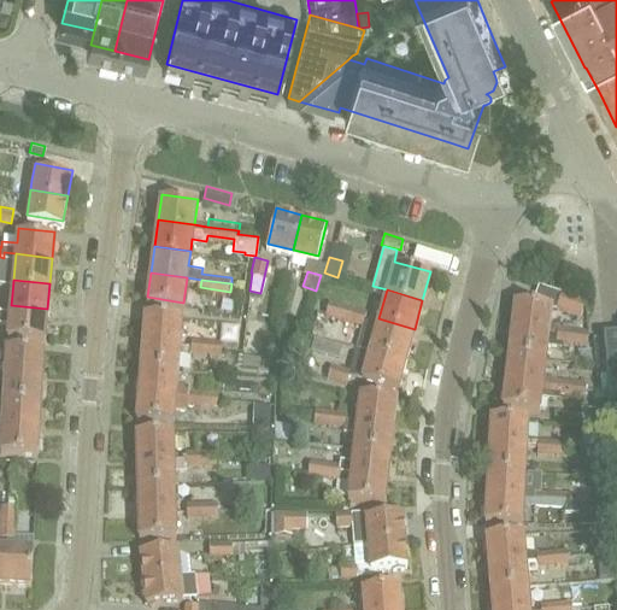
[(581,311),(585,297),(562,289),(557,304),(581,311)]
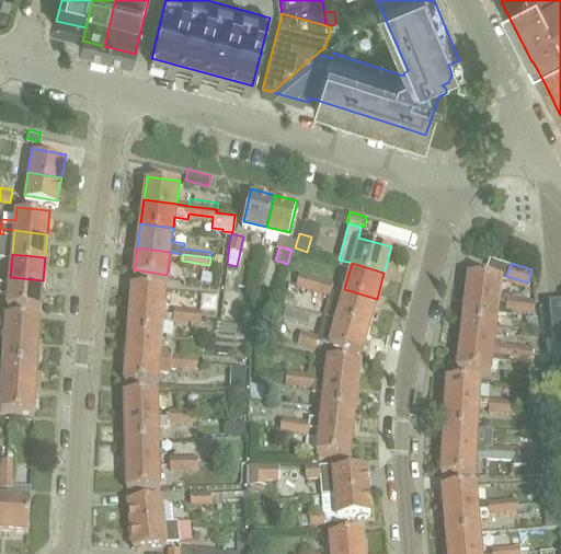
[(299,270),(297,278),(331,287),(333,280),(299,270)]
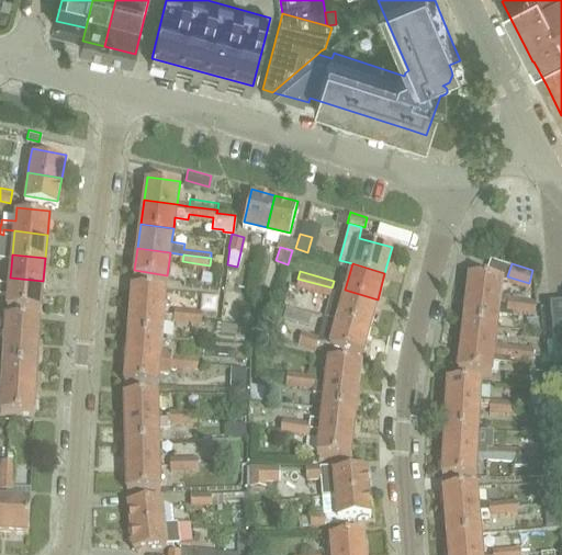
[(503,275),(484,273),(469,271),(465,296),(508,302),(509,295),(509,293),(501,292),(503,275)]
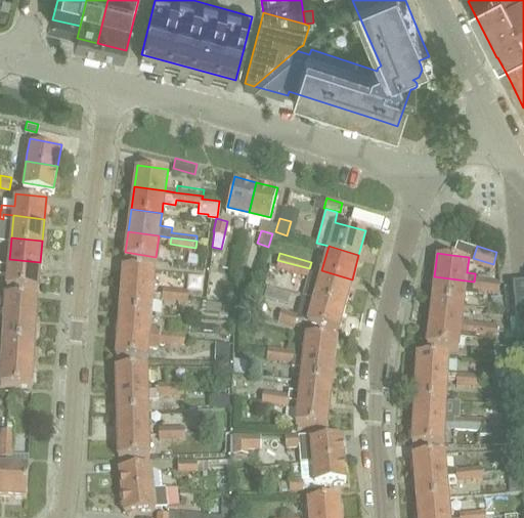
[(40,262),(9,259),(0,258),(0,270),(8,271),(7,282),(38,285),(40,262)]
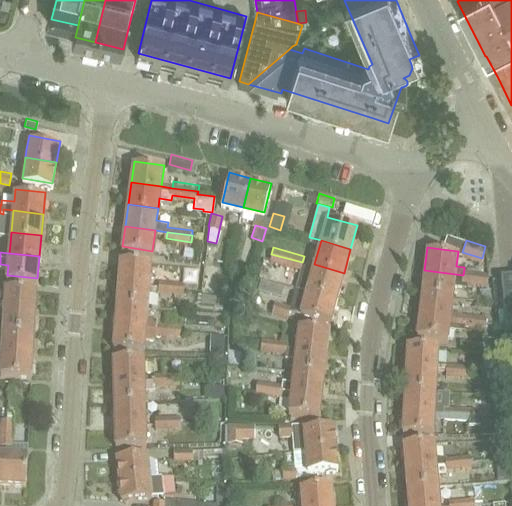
[(302,262),(271,254),(269,260),(300,268),(302,262)]
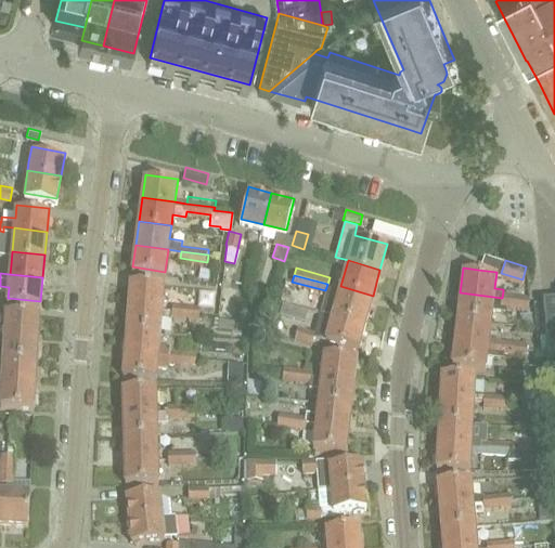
[(131,277),(129,301),(163,302),(164,281),(131,277)]
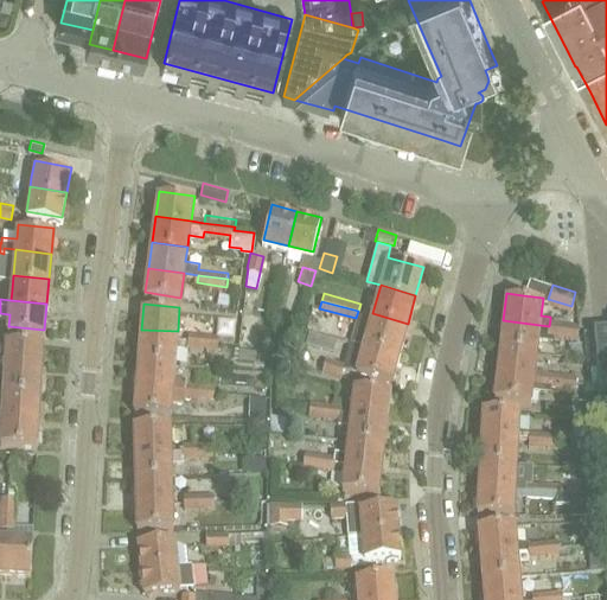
[(400,352),(408,324),(372,313),(364,342),(400,352)]
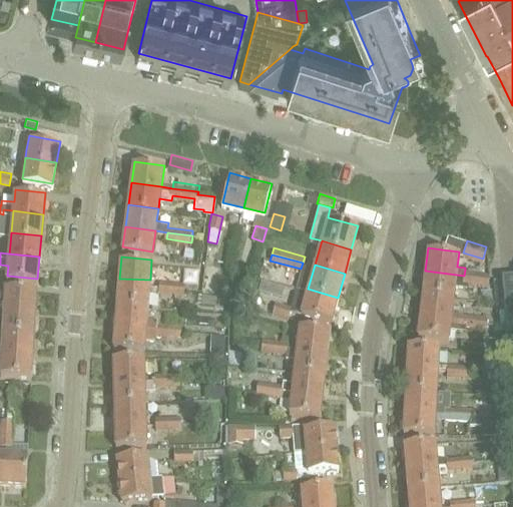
[(488,273),(465,270),(464,276),(488,279),(488,273)]
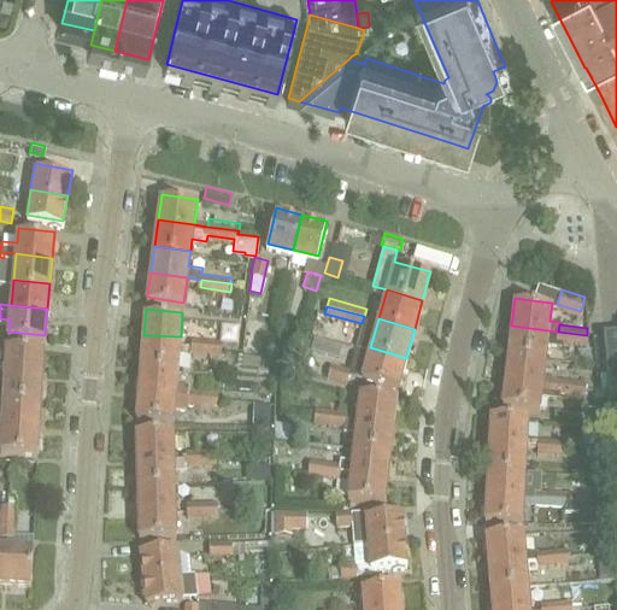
[(563,344),(563,339),(557,338),(558,332),(511,326),(509,351),(546,355),(547,341),(563,344)]
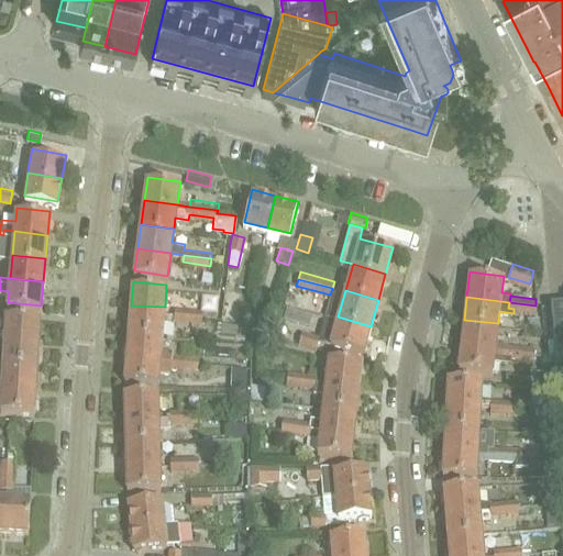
[(562,301),(550,302),(551,311),(554,337),(550,338),(552,363),(562,362),(562,301)]
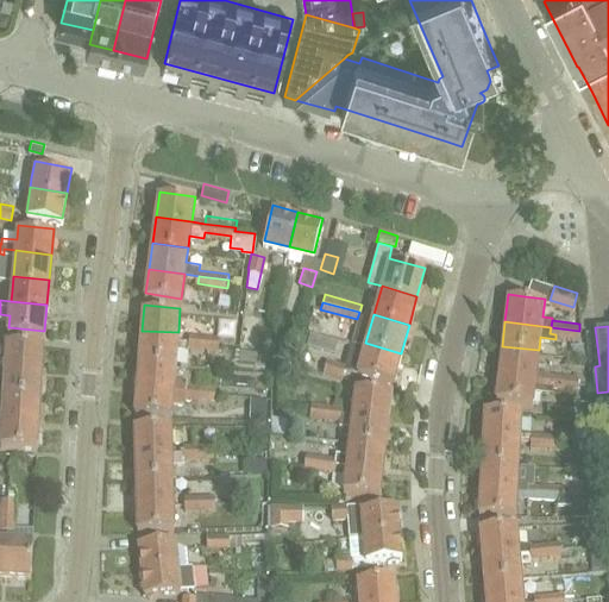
[(550,333),(556,334),(575,337),(578,337),(579,331),(551,327),(550,333)]
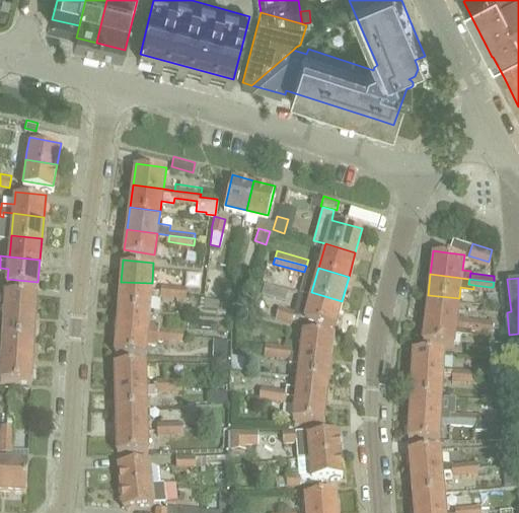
[(261,292),(273,295),(276,284),(264,281),(261,292)]
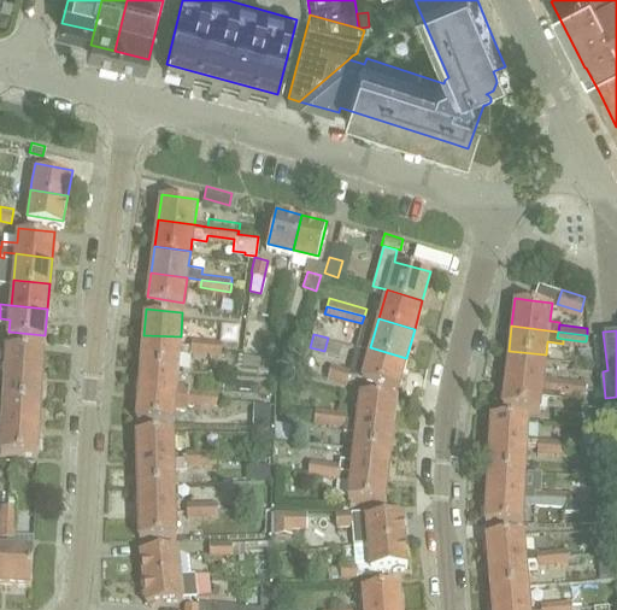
[(181,336),(144,335),(141,361),(178,363),(181,336)]
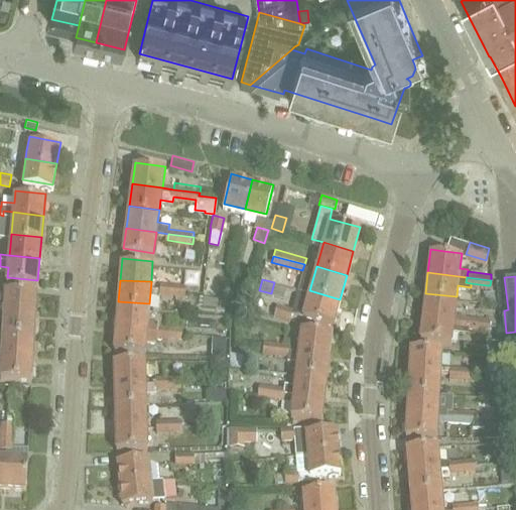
[(5,287),(4,308),(35,310),(36,289),(5,287)]
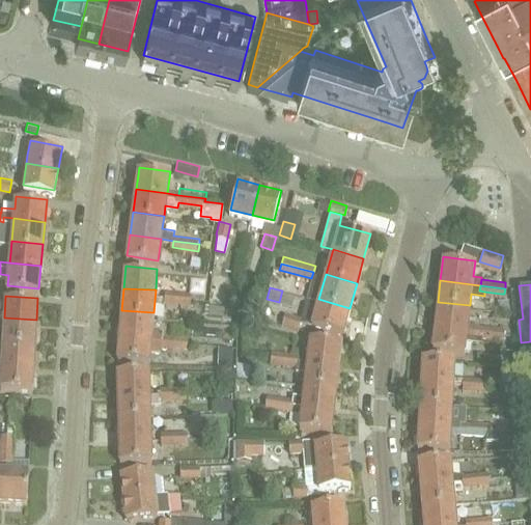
[(350,308),(318,299),(312,323),(343,331),(350,308)]
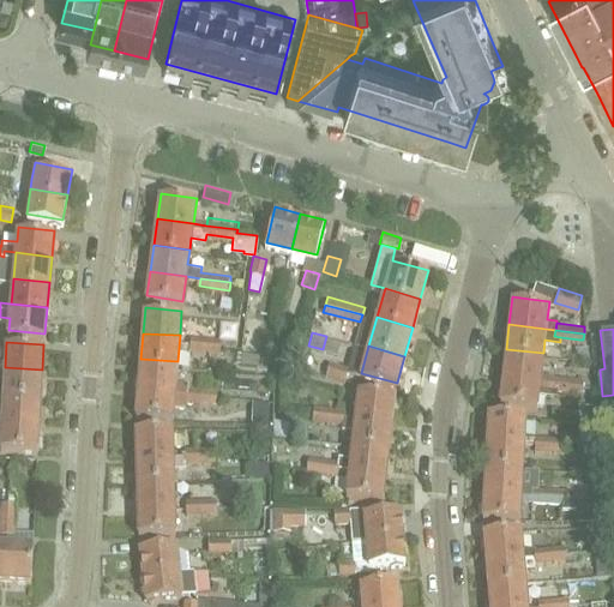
[(541,370),(543,353),(506,349),(503,376),(552,380),(553,371),(541,370)]
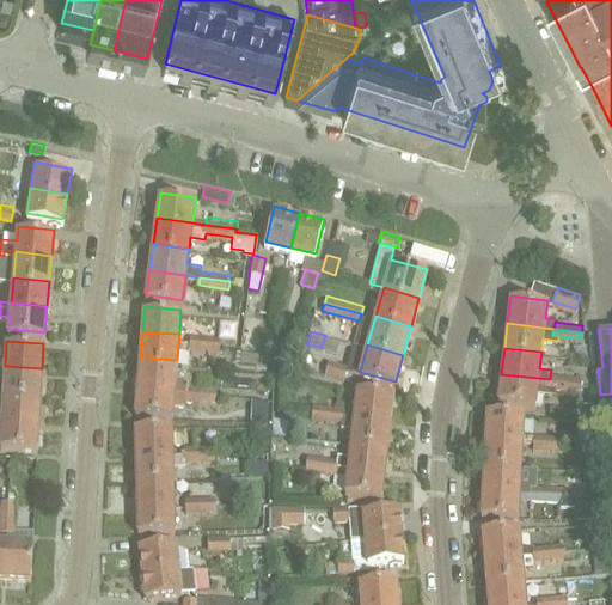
[(258,350),(238,349),(237,360),(257,361),(258,350)]
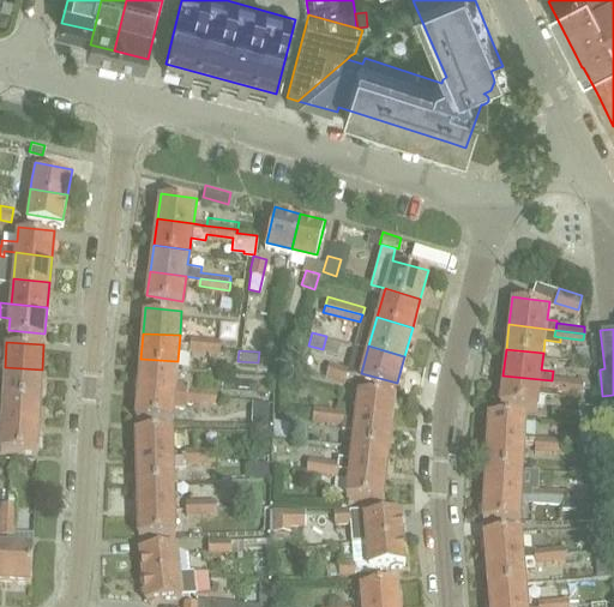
[(176,377),(178,361),(140,359),(139,385),(187,388),(188,382),(188,378),(176,377)]
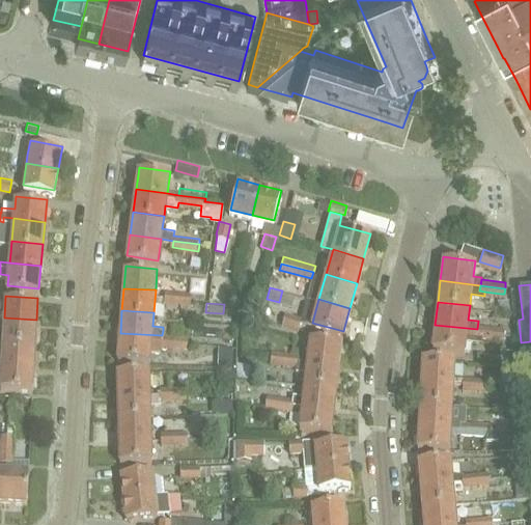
[(281,325),(297,329),(300,319),(284,314),(281,325)]
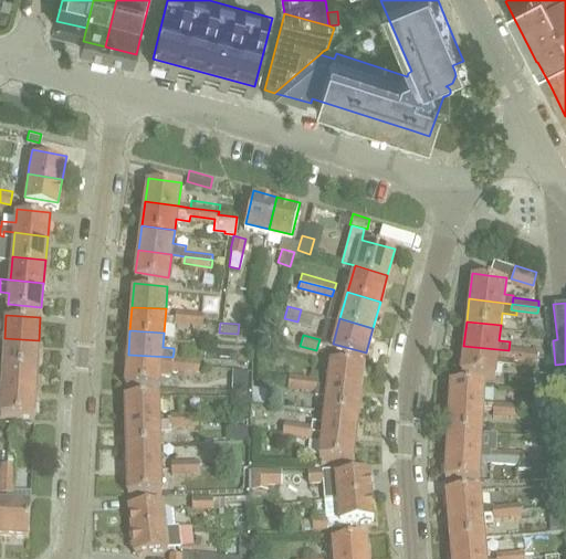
[(37,364),(39,340),(4,338),(3,361),(37,364)]
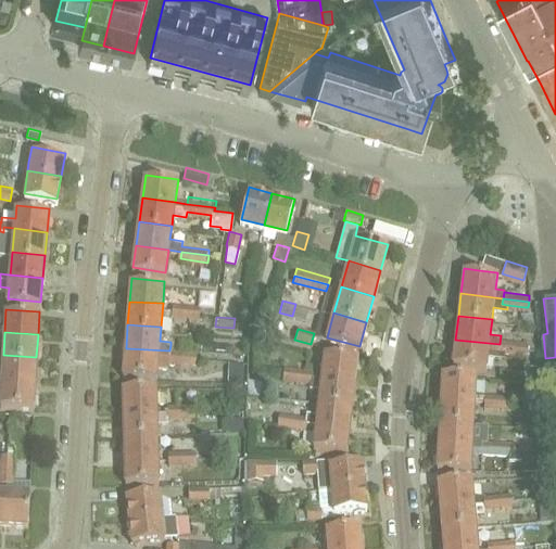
[(500,344),(527,346),(527,339),(501,335),(500,344)]
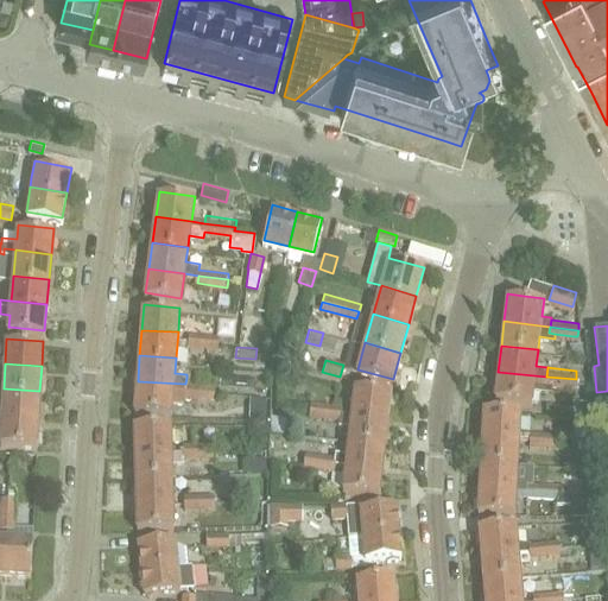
[(532,402),(533,387),(551,390),(551,386),(546,385),(546,377),(498,372),(495,397),(532,402)]
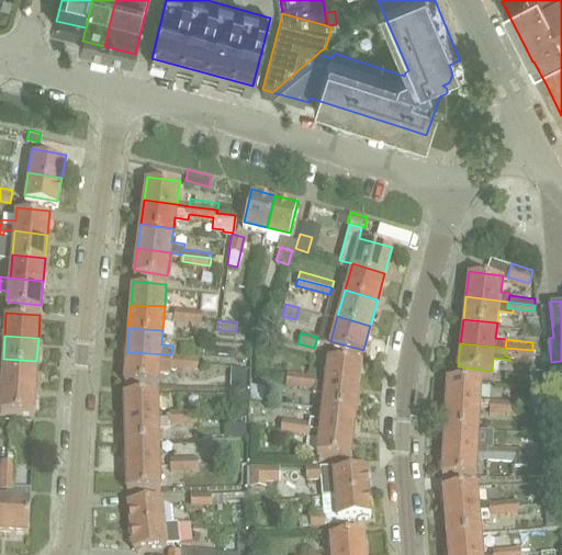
[(509,357),(531,359),(532,350),(505,348),(505,355),(509,357)]
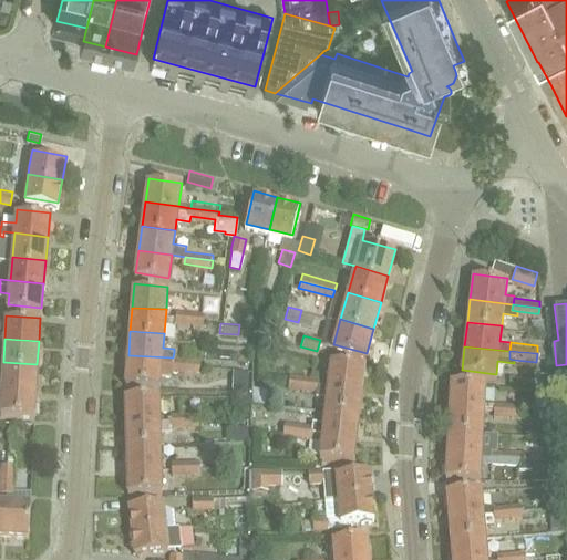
[(173,358),(129,355),(126,381),(161,383),(162,369),(173,370),(173,364),(186,365),(187,353),(174,352),(173,358)]
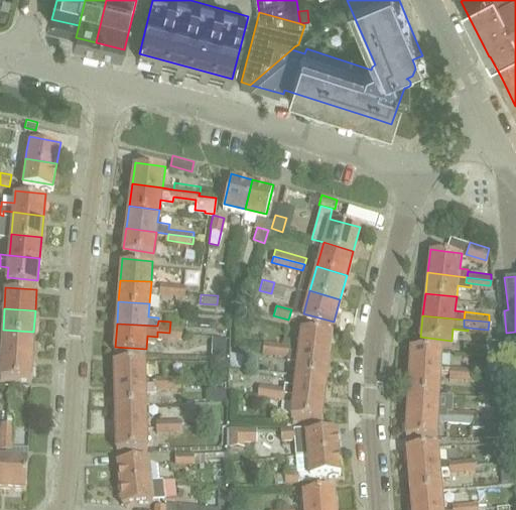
[(170,322),(169,333),(181,334),(182,323),(170,322)]
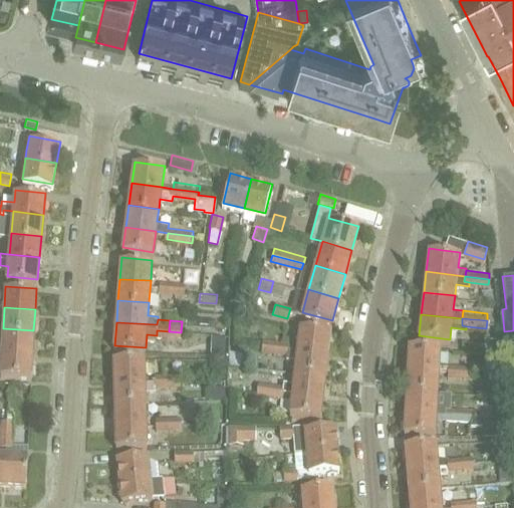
[(298,347),(328,351),(330,328),(300,325),(299,337),(298,347)]
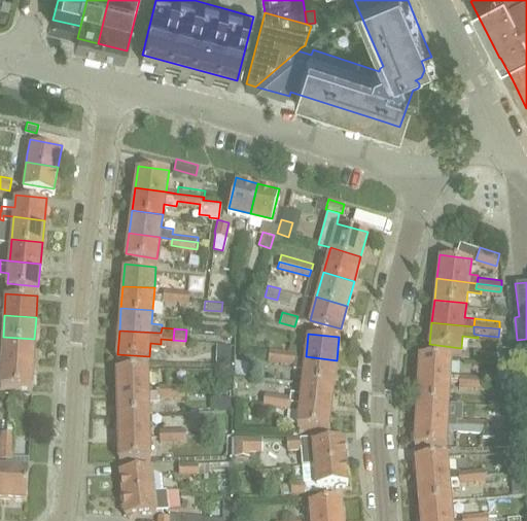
[(33,360),(34,339),(3,337),(1,358),(33,360)]
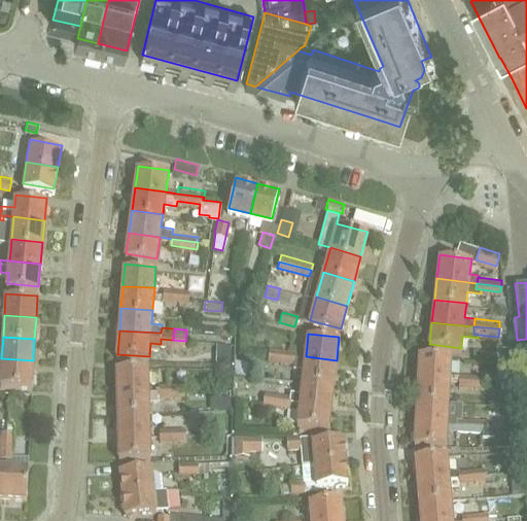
[(507,346),(496,345),(497,354),(508,355),(507,346)]
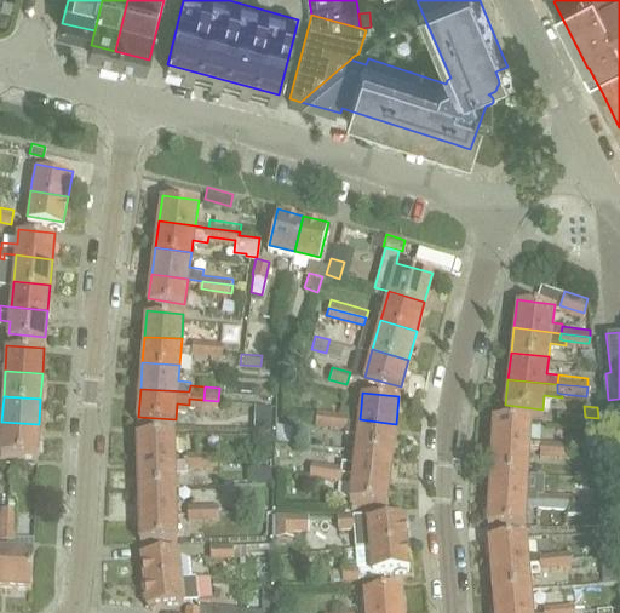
[(360,419),(345,417),(316,413),(315,420),(344,424),(344,429),(357,431),(356,445),(392,450),(396,424),(360,419)]
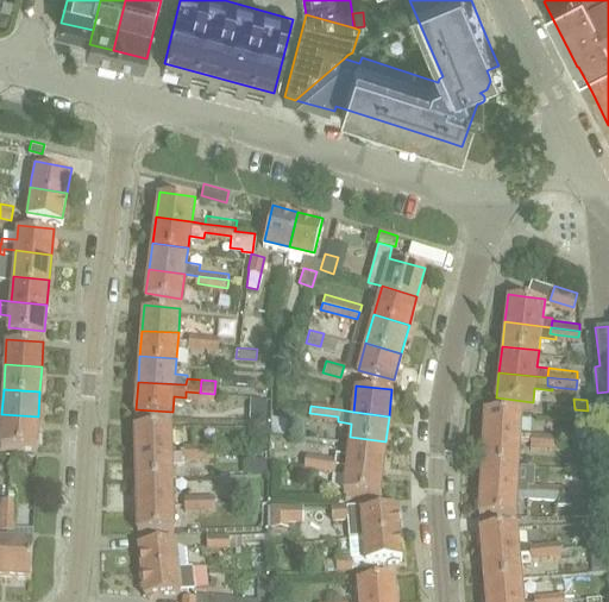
[(484,408),(483,433),(520,434),(533,436),(533,427),(520,426),(521,411),(484,408)]
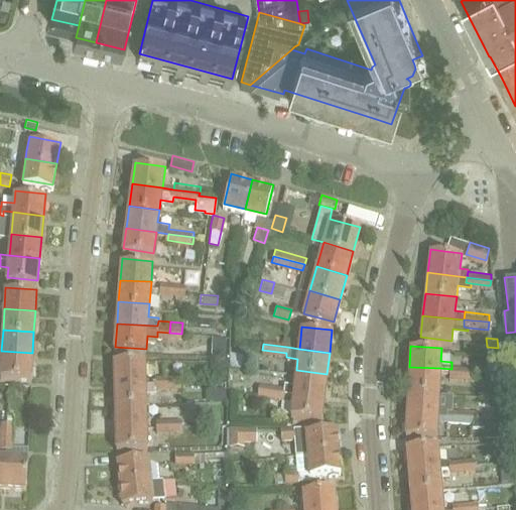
[(32,353),(1,351),(0,373),(31,375),(32,353)]
